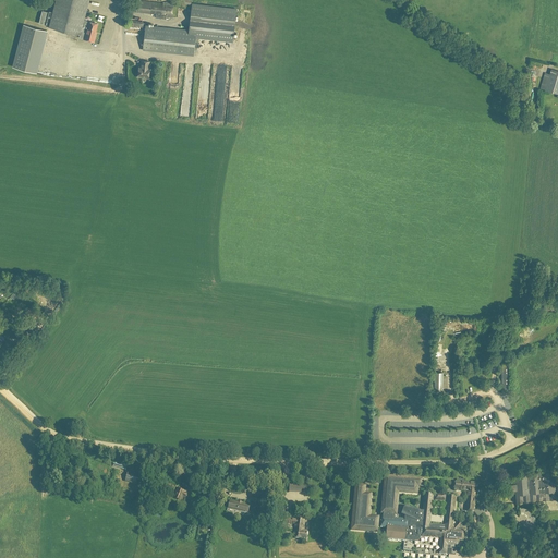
[(39,23),(49,26),(48,27),(51,28),(51,27),(81,35),(80,38),(84,39),(94,41),(96,35),(95,34),(97,24),(88,22),(88,23),(84,22),(88,0),(55,0),(52,12),(49,11),(49,12),(43,11),(39,23)]
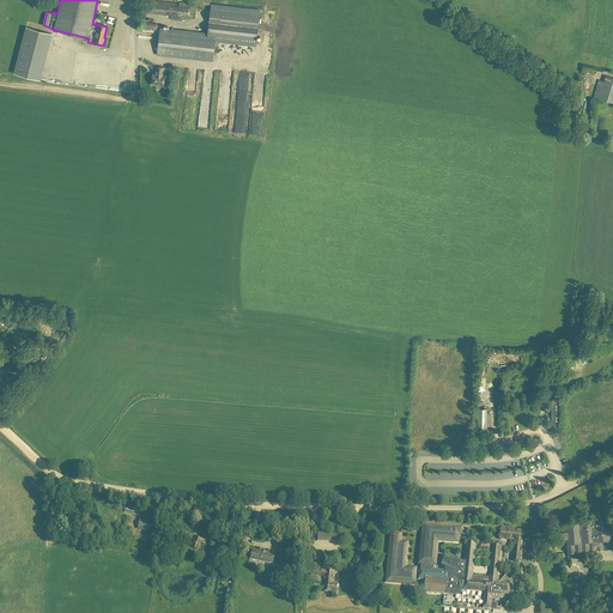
[(151,0),(150,13),(171,16),(171,20),(182,22),(183,18),(189,18),(190,2),(182,1),(182,4),(151,0)]
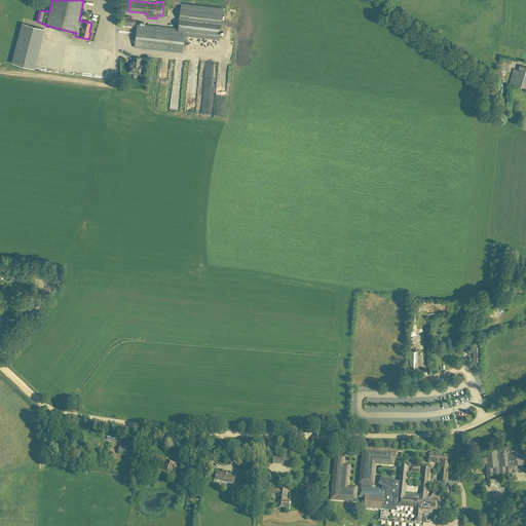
[(181,3),(178,29),(138,25),(137,32),(134,31),(134,36),(136,36),(135,47),(183,52),(184,36),(220,40),(223,8),(181,3)]
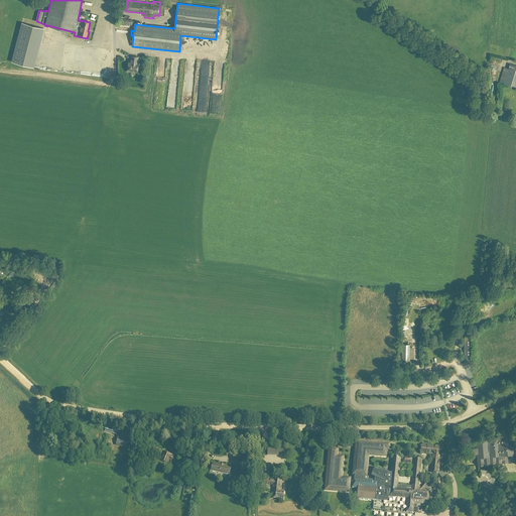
[(43,28),(21,22),(12,62),(33,68),(43,28)]
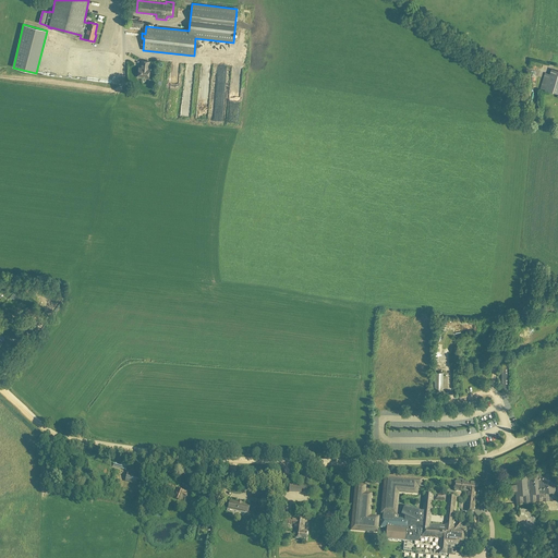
[(148,69),(149,62),(142,61),(141,68),(138,68),(137,77),(148,79),(149,69),(148,69)]
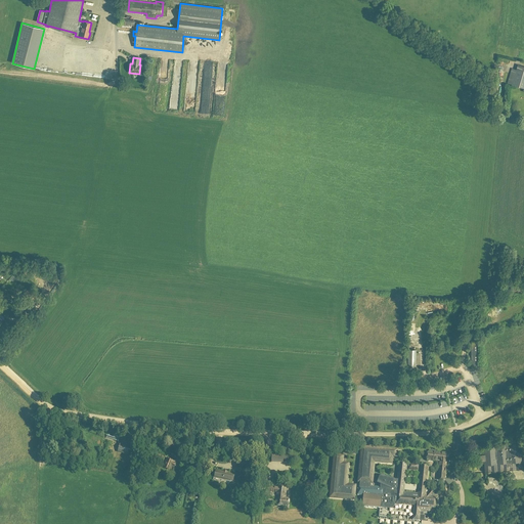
[(512,69),(511,73),(508,83),(523,88),(523,87),(523,67),(518,64),(516,70),(512,69)]
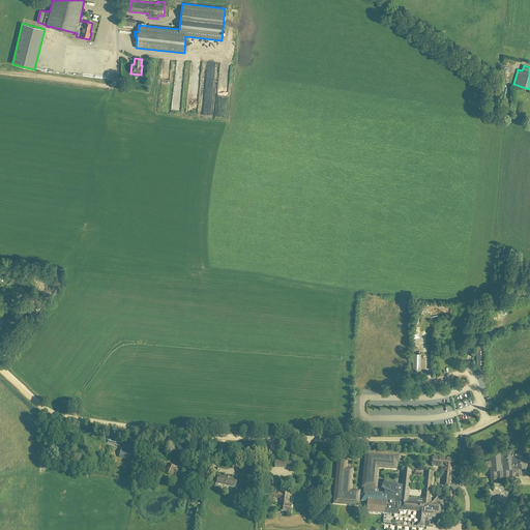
[(33,310),(31,302),(20,305),(22,313),(33,310)]
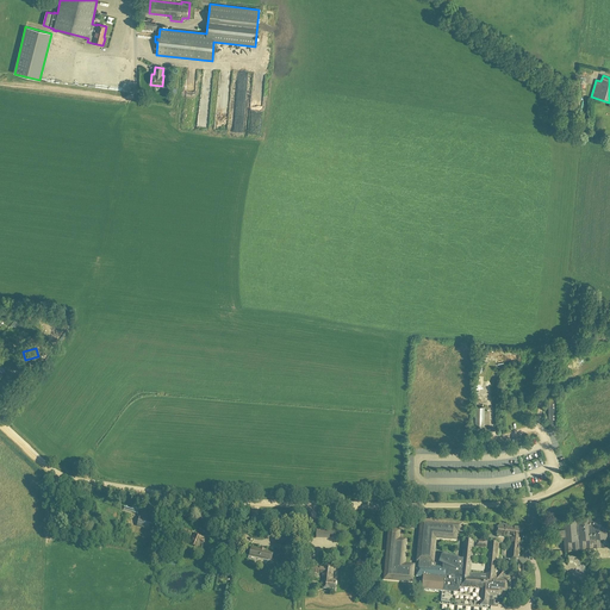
[(23,372),(26,366),(20,362),(17,368),(23,372)]
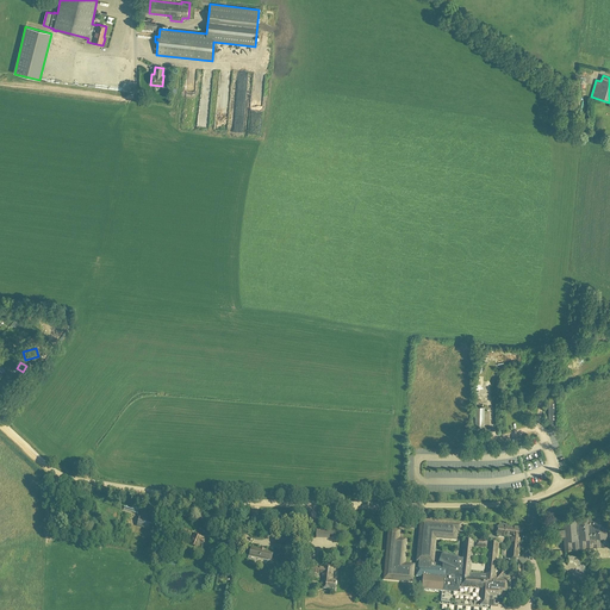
[(562,520),(562,530),(565,551),(608,547),(608,541),(609,540),(609,535),(608,536),(607,533),(609,531),(609,529),(609,521),(607,521),(605,515),(562,520)]
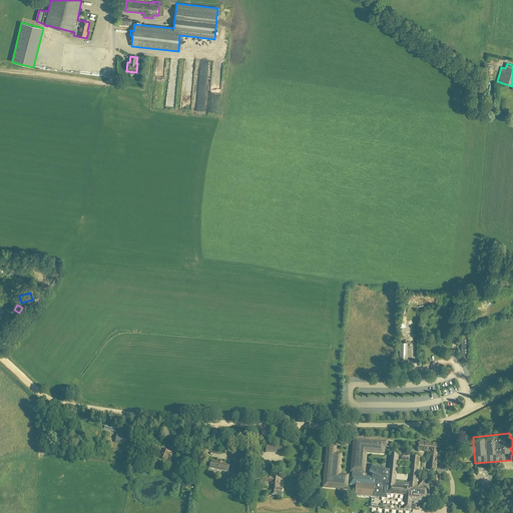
[(127,437),(117,435),(116,439),(117,439),(116,442),(125,445),(127,437)]
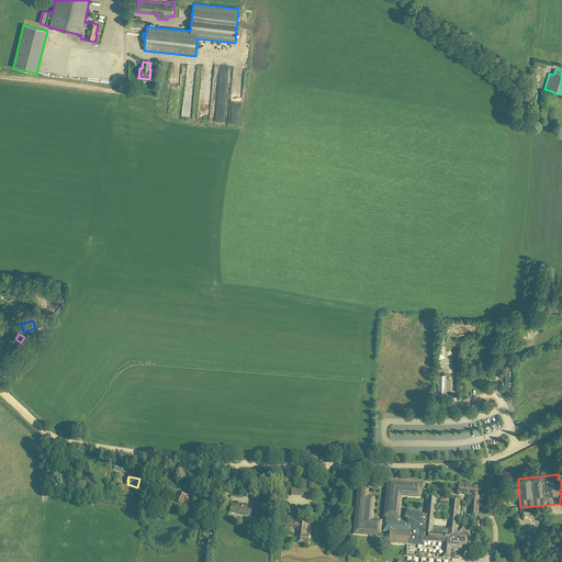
[(384,523),(383,530),(383,531),(390,532),(390,543),(407,544),(406,554),(419,555),(419,551),(439,553),(439,554),(441,554),(441,553),(444,553),(442,558),(449,558),(454,558),(456,552),(459,553),(459,555),(462,555),(463,550),(462,550),(463,546),(468,546),(469,532),(464,531),(464,530),(460,527),(458,529),(457,529),(459,501),(450,499),(448,532),(433,530),(436,498),(427,497),(426,516),(423,515),(412,512),(409,510),(407,512),(406,512),(404,518),(408,519),(407,523),(397,521),(397,517),(398,517),(401,494),(419,496),(420,487),(425,489),(426,483),(389,479),(384,517),(385,517),(385,521),(384,521),(384,523)]
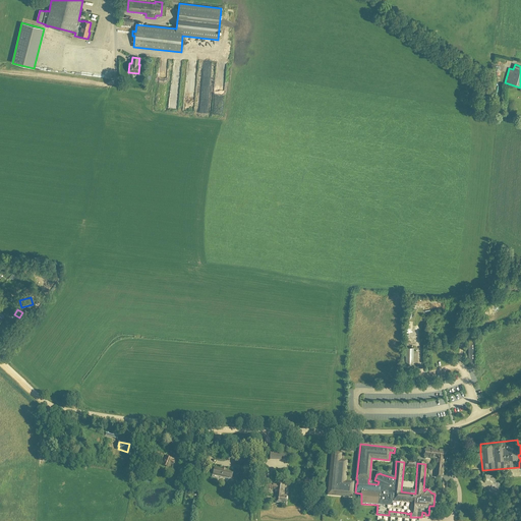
[(444,460),(446,460),(447,452),(433,450),(433,448),(426,448),(426,450),(425,449),(424,457),(438,459),(436,476),(442,477),(444,460)]
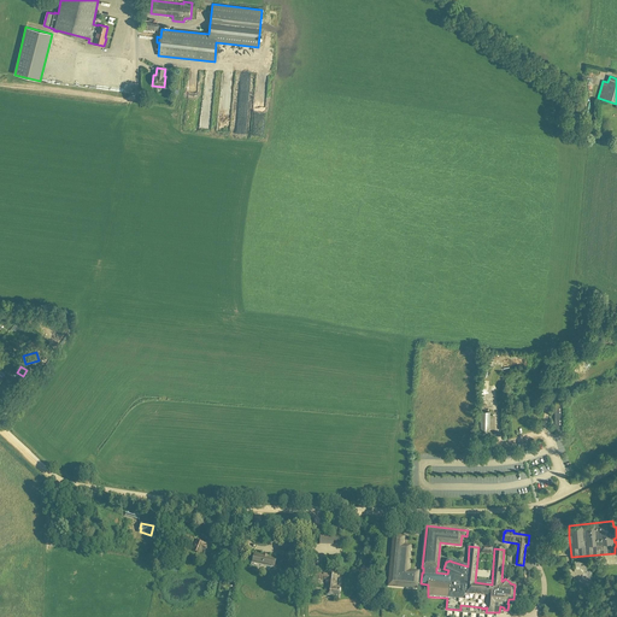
[(421,582),(422,574),(418,574),(418,573),(407,571),(410,547),(403,546),(404,538),(394,536),(389,586),(417,588),(417,582),(421,582)]
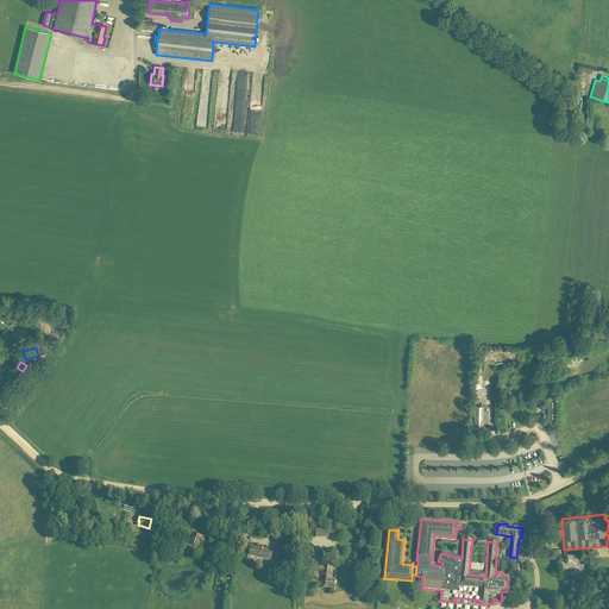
[(202,537),(194,533),(192,538),(193,538),(190,544),(196,546),(200,547),(202,542),(203,539),(202,538),(202,537)]
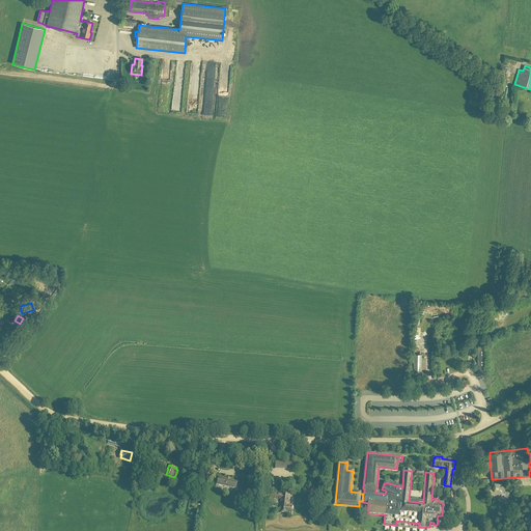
[(226,478),(220,477),(218,482),(235,486),(236,480),(229,479),(230,478),(227,477),(226,478)]
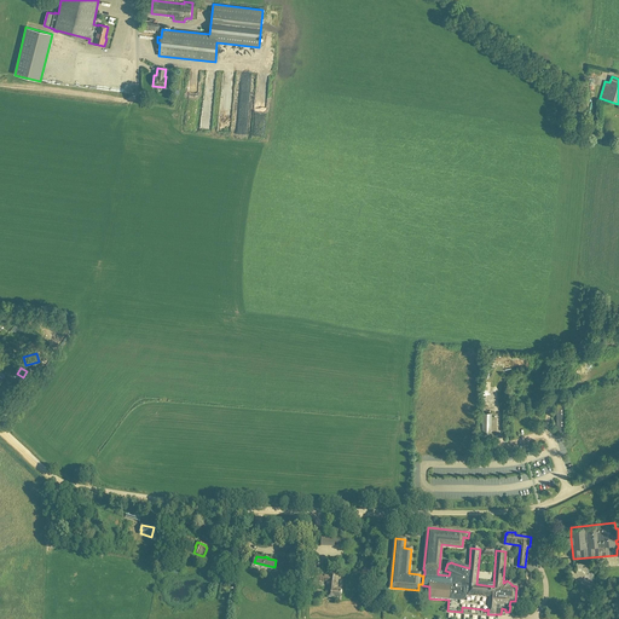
[(586,576),(594,576),(593,566),(580,567),(582,574),(586,573),(586,576)]
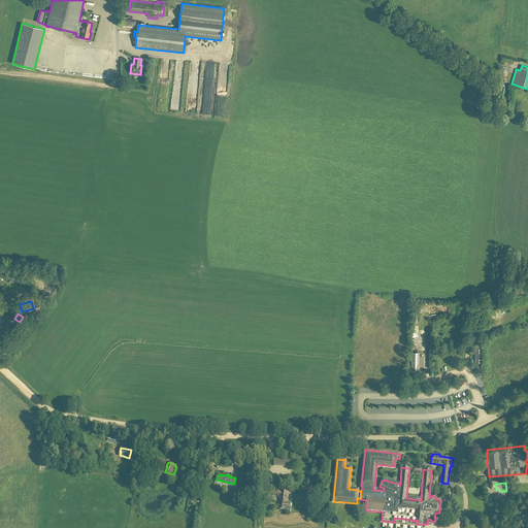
[(452,499),(453,489),(446,488),(444,507),(450,507),(451,499),(452,499)]
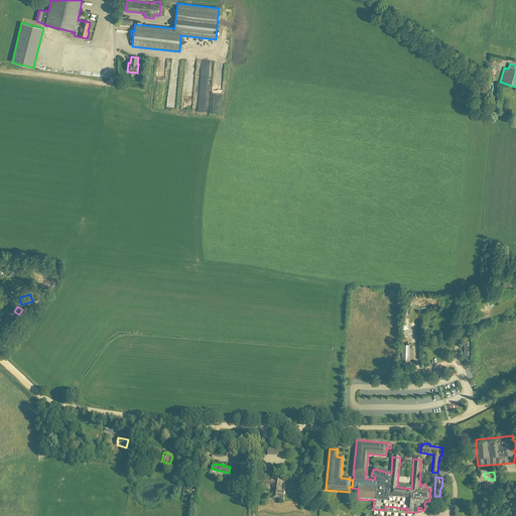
[(273,480),(269,480),(264,479),(263,480),(263,483),(264,484),(273,485),(272,492),(273,492),(273,497),(278,498),(278,497),(283,498),(284,490),(281,490),(282,480),(273,479),(273,480)]
